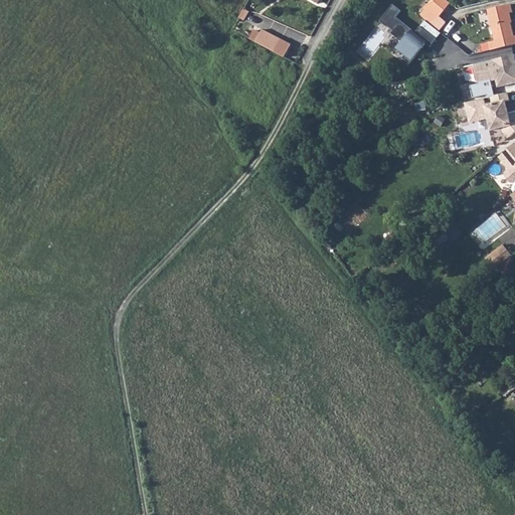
[(451,1),(449,0),(427,0),(424,5),(439,16),(451,1)]
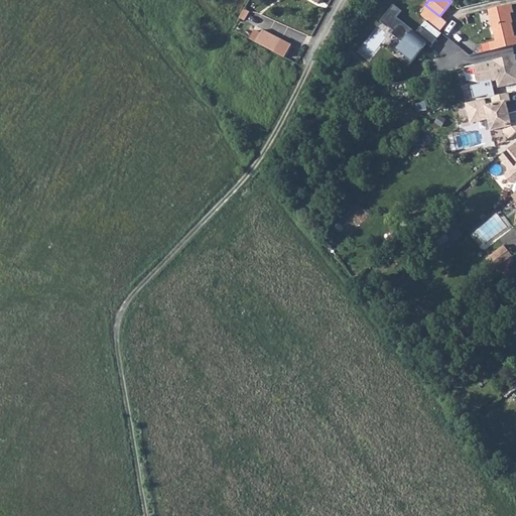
[(431,45),(437,37),(421,24),(415,32),(412,30),(413,28),(396,15),(401,9),(393,3),(380,20),(388,26),(389,25),(394,29),(392,32),(403,40),(399,46),(406,52),(403,56),(411,62),(426,42),(431,45)]
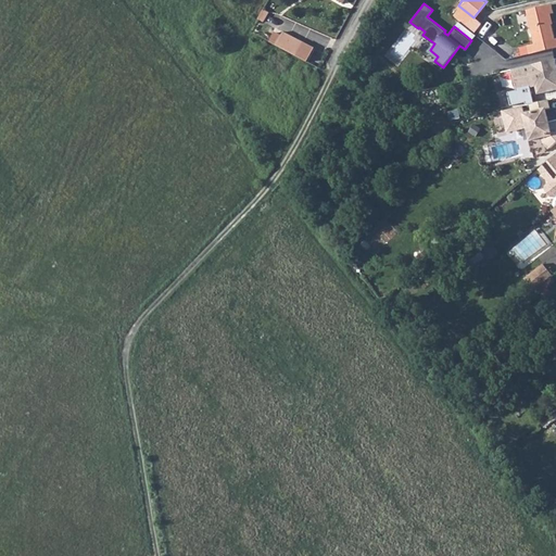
[(526,43),(528,52),(555,45),(555,35),(553,37),(547,12),(552,11),(550,3),(525,9),(532,41),(526,43)]
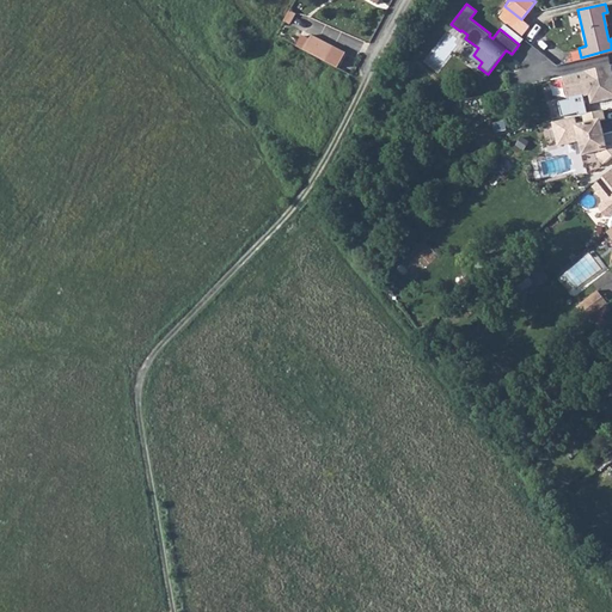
[(534,43),(539,35),(531,30),(526,37),(534,43)]
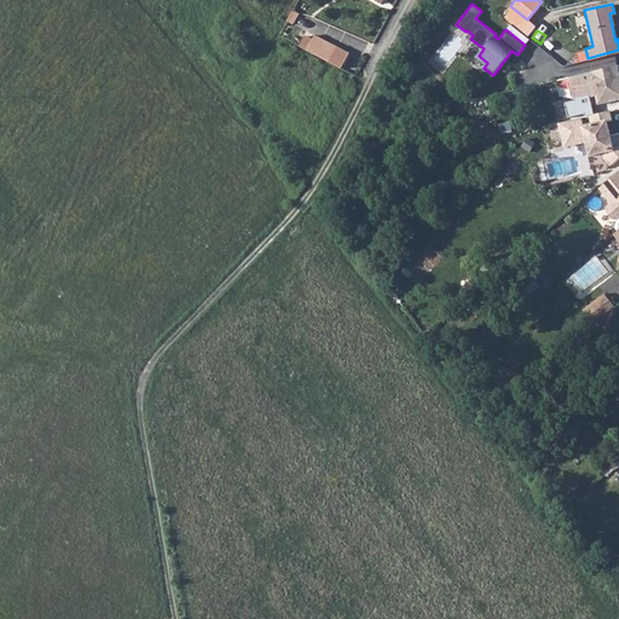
[(317,36),(310,52),(346,70),(353,55),(317,36)]
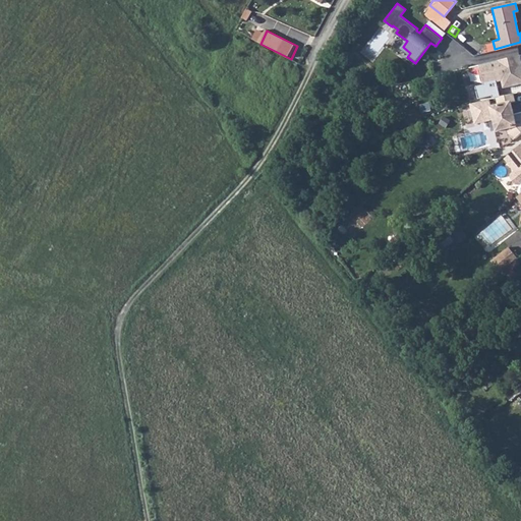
[(520,77),(520,64),(517,50),(506,52),(476,60),(481,80),(500,75),(501,82),(520,77)]
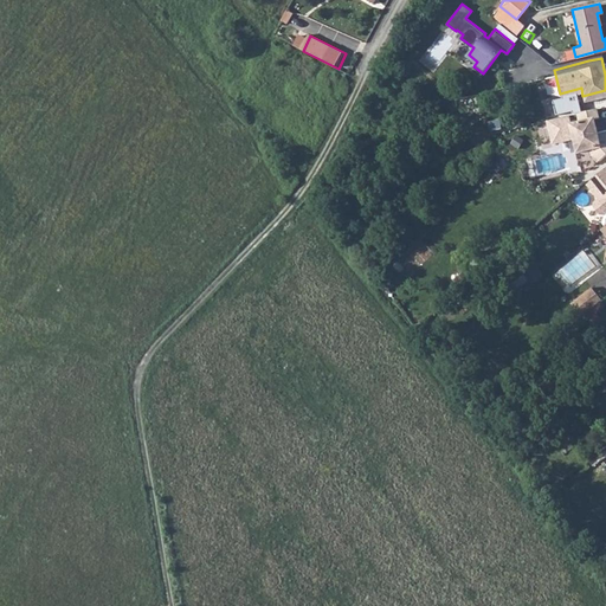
[(567,109),(545,115),(550,139),(572,134),(575,148),(588,144),(595,143),(597,146),(603,152),(605,148),(605,124),(594,128),(593,121),(591,122),(588,114),(595,113),(593,103),(575,108),(578,117),(569,118),(567,109)]
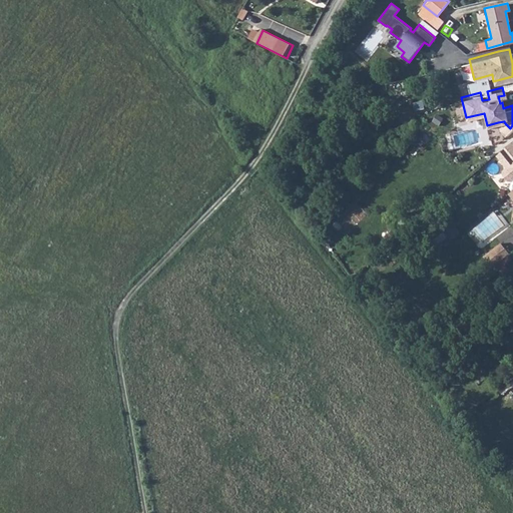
[(504,121),(498,122),(499,127),(505,133),(510,128),(505,123),(504,121)]
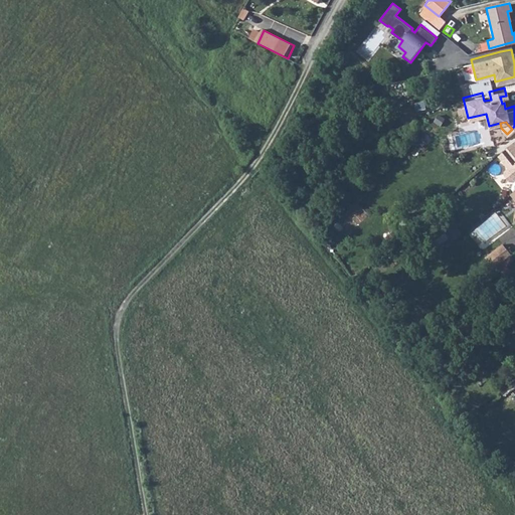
[(514,188),(514,187),(514,137),(498,154),(508,165),(504,168),(504,173),(509,178),(514,179),(512,185),(514,188)]
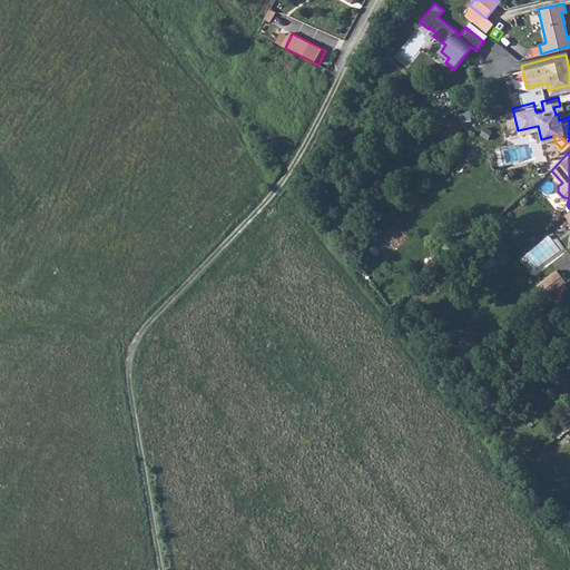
[(562,233),(569,223),(569,219),(564,215),(556,227),(562,233)]
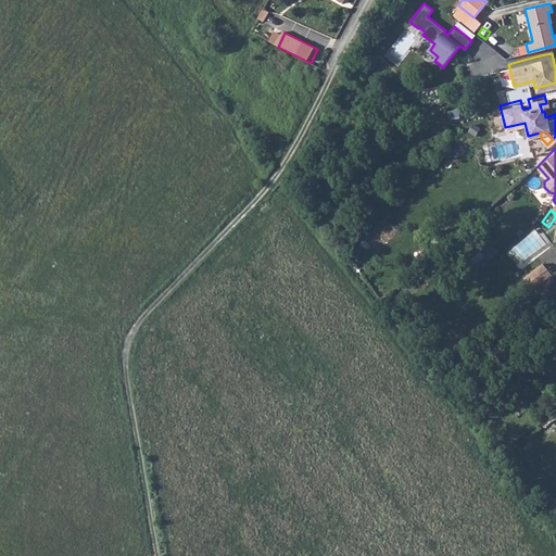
[(480,267),(501,252),(495,243),(474,258),(480,267)]
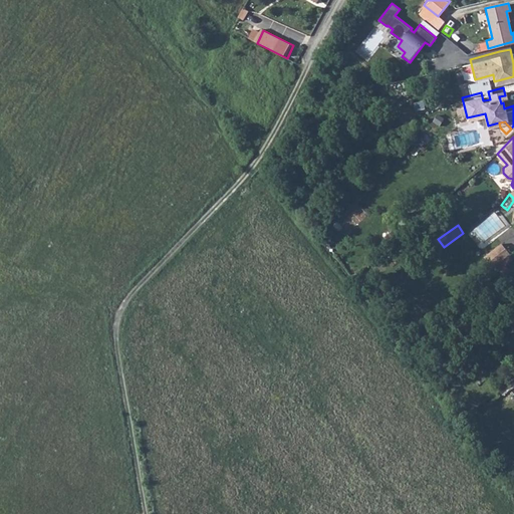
[(487,255),(496,265),(513,250),(504,240),(487,255)]
